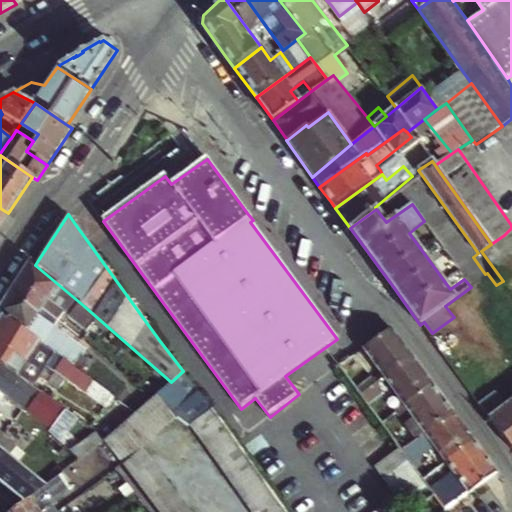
[(481,251),(503,281),(504,283),(511,277),(511,245),(504,235),(491,244),(481,251)]
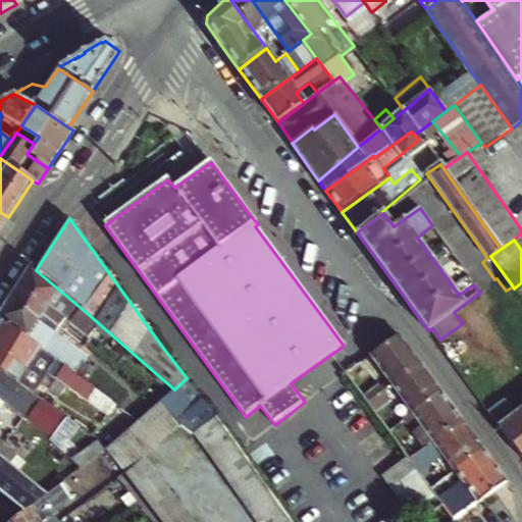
[(32,266),(10,300),(40,321),(43,315),(59,327),(65,318),(89,335),(98,347),(111,334),(86,312),(36,270),(32,266)]
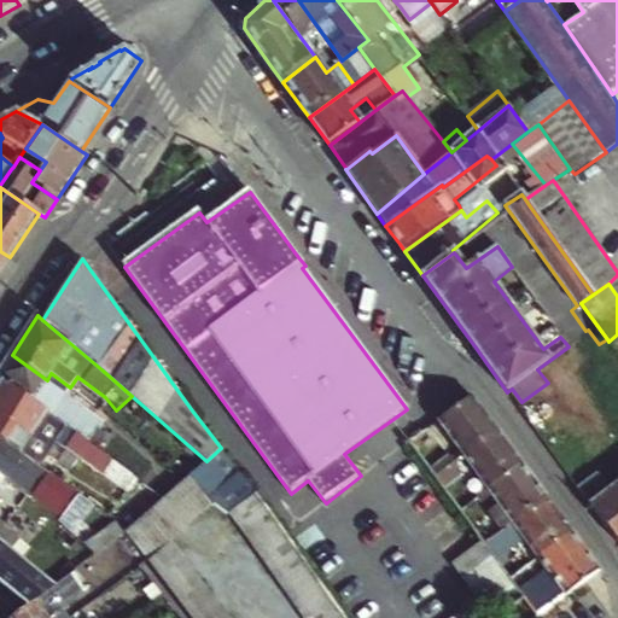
[(60,423),(91,443),(105,424),(66,395),(70,388),(51,373),(47,380),(12,355),(0,374),(0,380),(3,383),(60,423)]
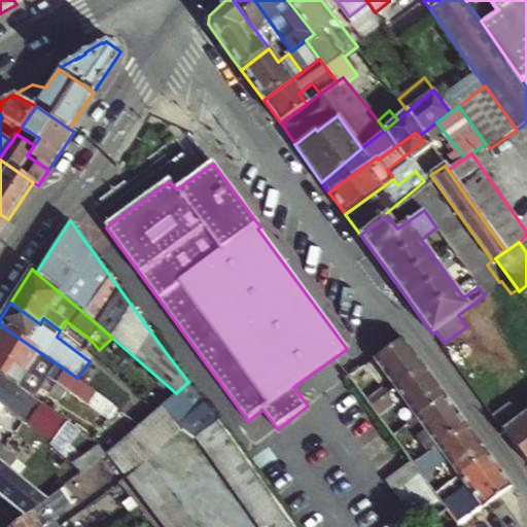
[(97,392),(77,378),(51,360),(2,326),(0,329),(0,373),(20,387),(28,374),(43,385),(48,376),(89,403),(97,392)]
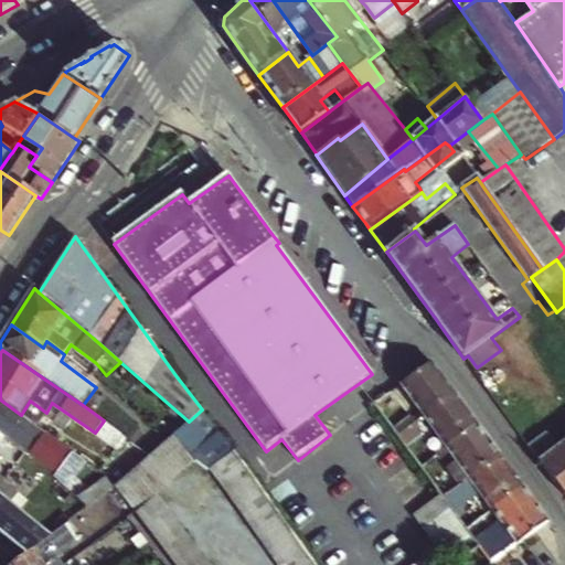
[(433,361),(402,384),(425,416),(456,393),(433,361)]
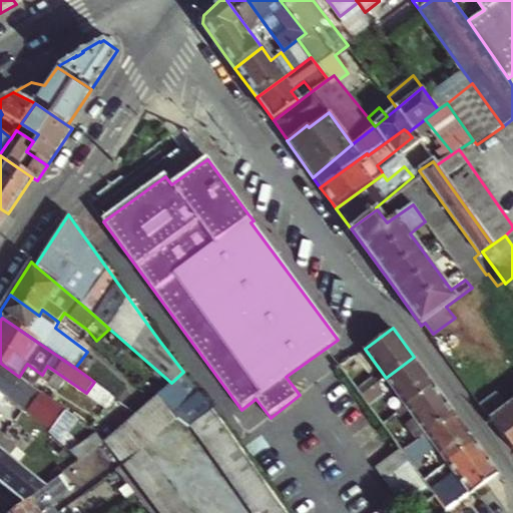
[(414,357),(386,378),(378,383),(363,395),(370,405),(381,397),(379,393),(383,390),(398,411),(434,384),(414,357)]
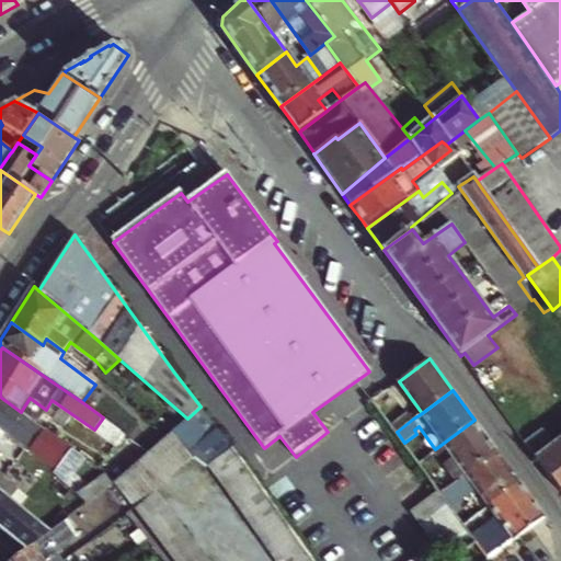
[(396,410),(384,391),(373,399),(397,432),(413,419),(409,412),(399,419),(396,410)]
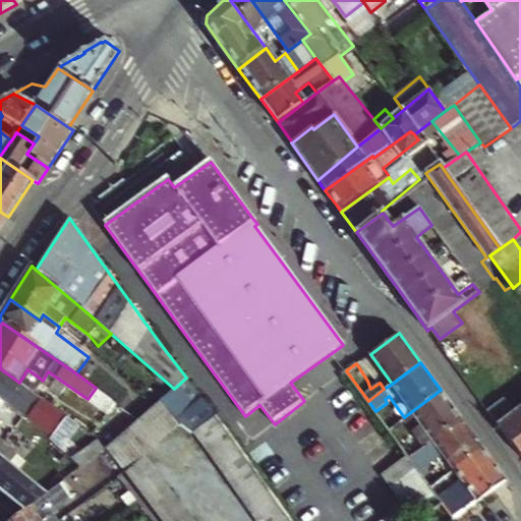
[(66,417),(19,383),(0,368),(0,398),(50,440),(66,417)]
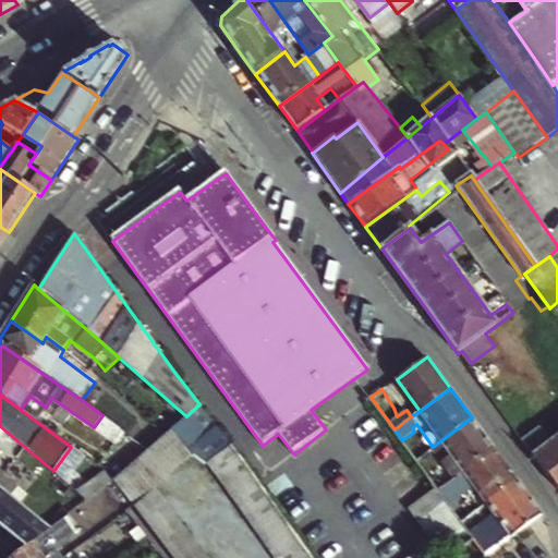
[(204,465),(208,463),(276,557),(311,557),(273,506),(199,404),(186,416),(166,433),(149,447),(141,455),(114,477),(111,481),(133,508),(142,519),(152,531),(171,556),(172,557),(207,557),(154,488),(191,456),(204,465)]
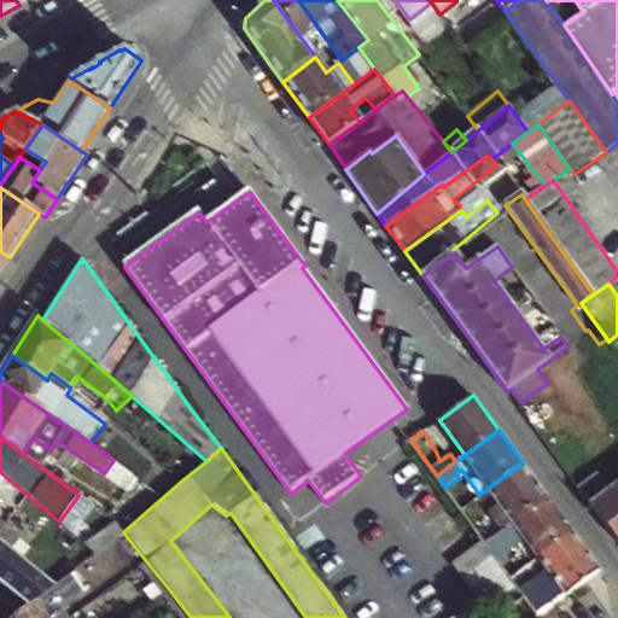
[(505,529),(514,522),(548,497),(523,462),(479,495),(495,517),(482,525),(466,503),(460,508),(465,516),(485,543),(505,529)]
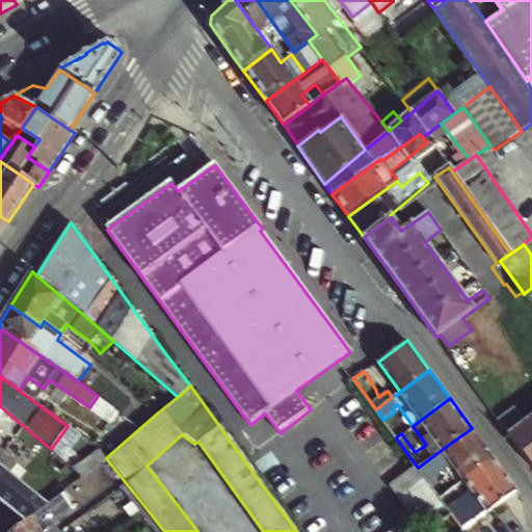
[(508,434),(509,434),(525,422),(513,406),(497,419),(508,434)]
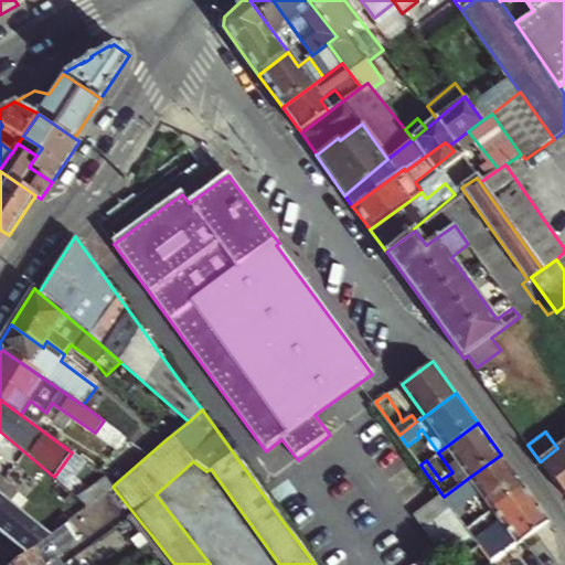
[(564,441),(557,448),(541,461),(564,490),(564,441)]
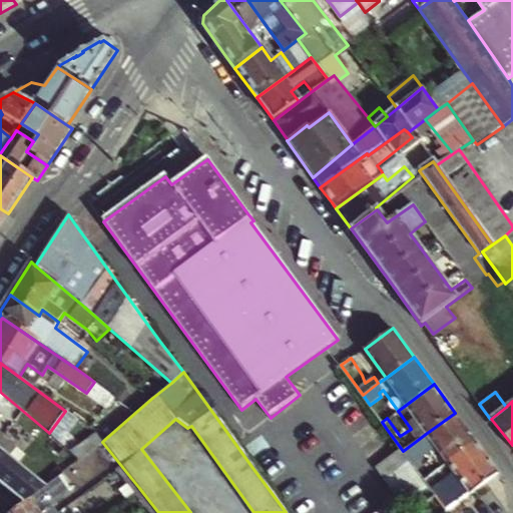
[(455,413),(427,433),(447,462),(475,441),(465,426),(455,413)]
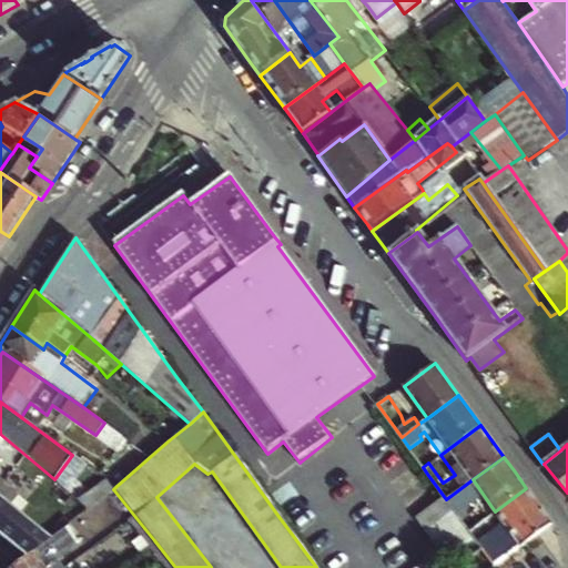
[(117,486),(107,479),(85,496),(94,504),(113,489),(117,486)]
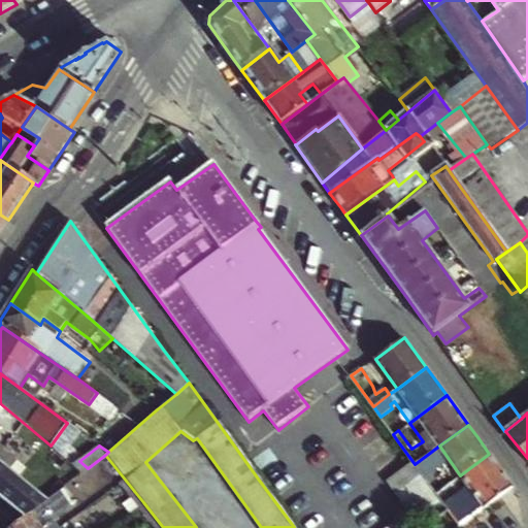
[(437,462),(431,452),(415,464),(422,474),(437,462)]
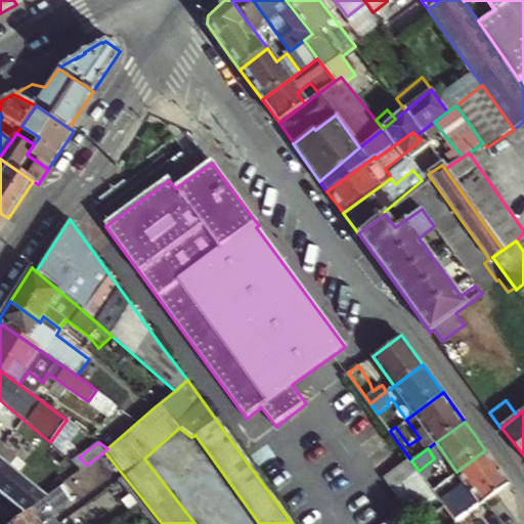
[(468,486),(443,505),(445,508),(455,523),(460,523),(500,494),(485,450),(456,472),(468,486)]
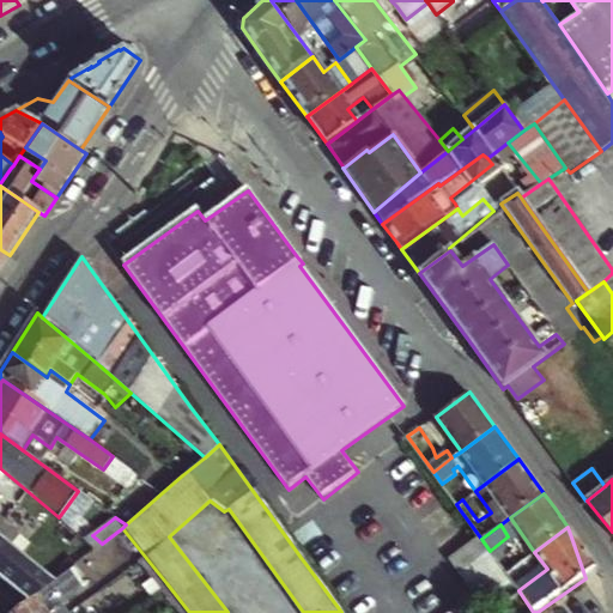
[(0,593),(19,610),(55,581),(0,536),(0,593)]
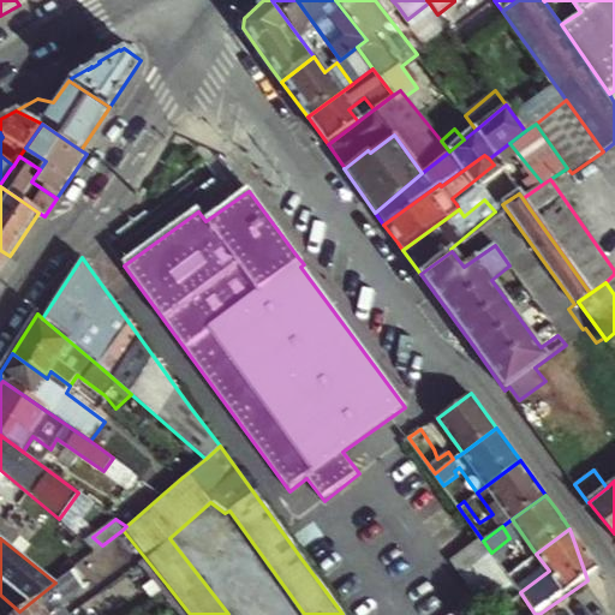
[(520,592),(507,575),(491,553),(483,541),(455,561),(494,614),(496,614),(523,596),(520,592)]
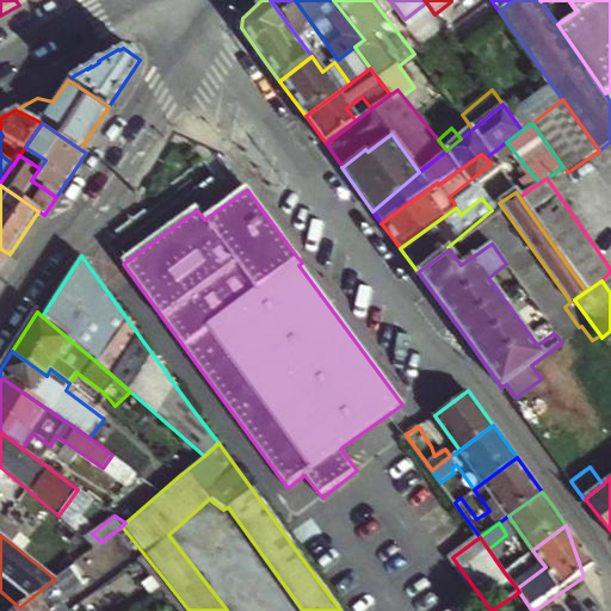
[(55,610),(62,605),(60,600),(86,580),(74,563),(55,579),(19,608),(13,610),(55,610)]
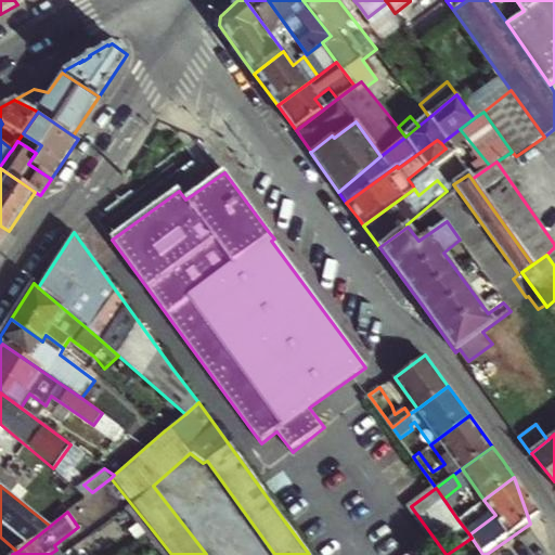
[(436,554),(439,553),(429,538),(405,554),(436,554)]
